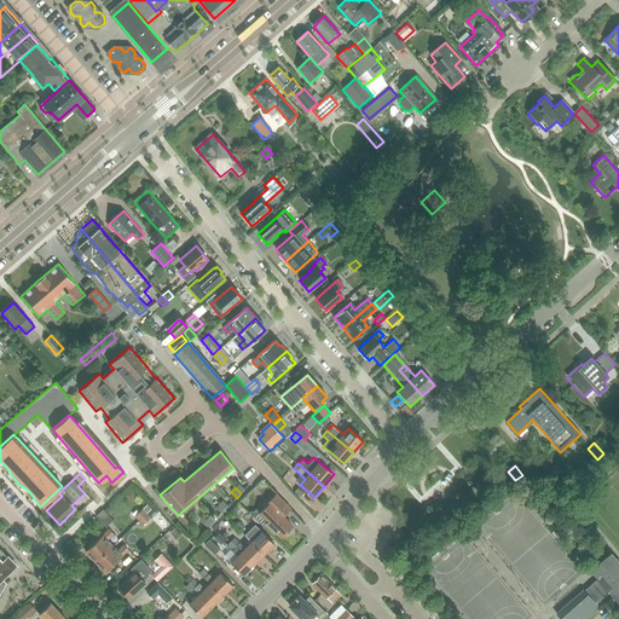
[(132,492),(126,497),(132,503),(138,497),(132,492)]
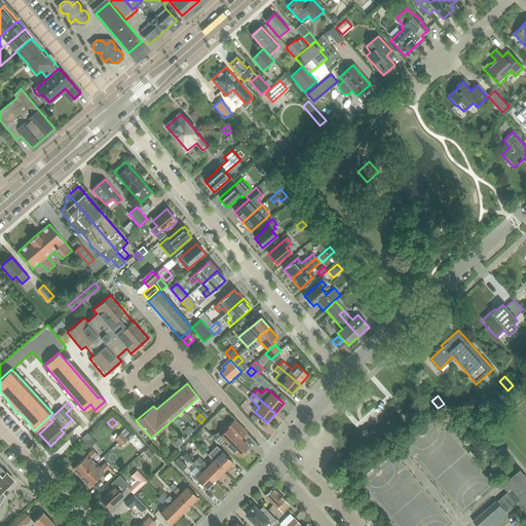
[(221,436),(228,443),(225,446),(233,454),(235,451),(240,455),(241,454),(242,456),(245,456),(249,452),(249,450),(247,449),(249,447),(240,439),(247,433),(235,420),(225,429),(226,430),(221,436)]
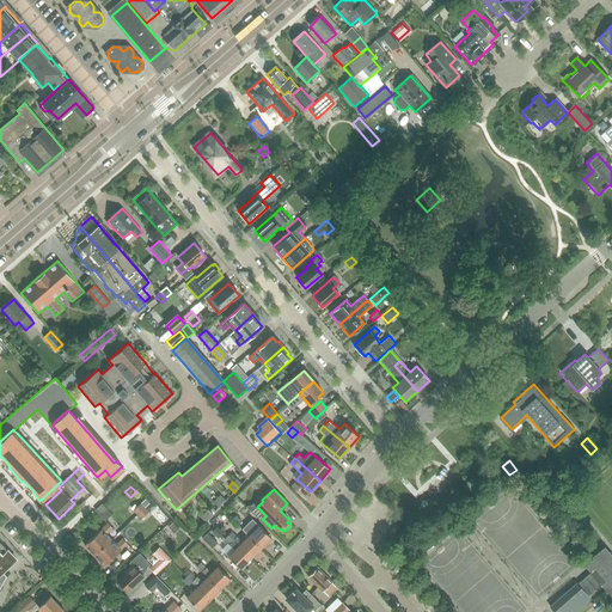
[(140,503),(133,510),(138,514),(145,508),(140,503)]
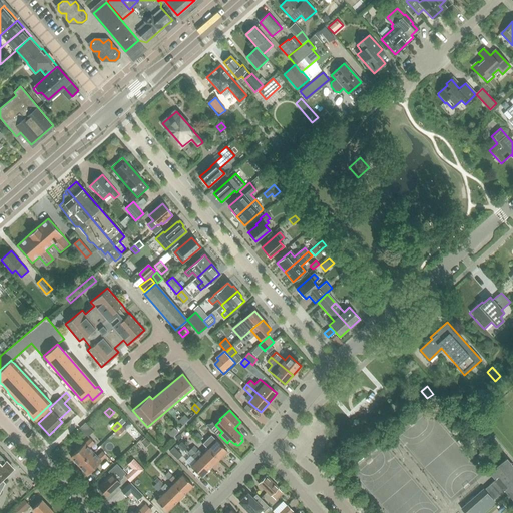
[(85,423),(79,428),(88,437),(94,431),(85,423)]
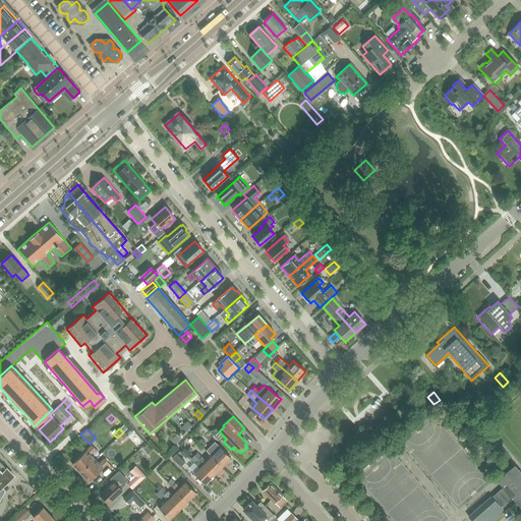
[(123,432),(117,438),(120,442),(126,437),(123,432)]
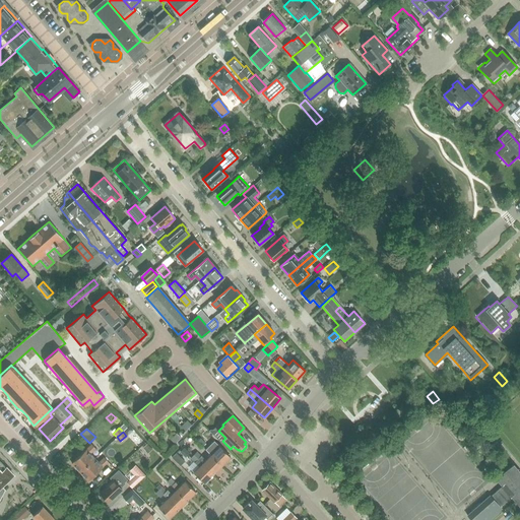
[(177,433),(170,439),(175,444),(181,438),(177,433)]
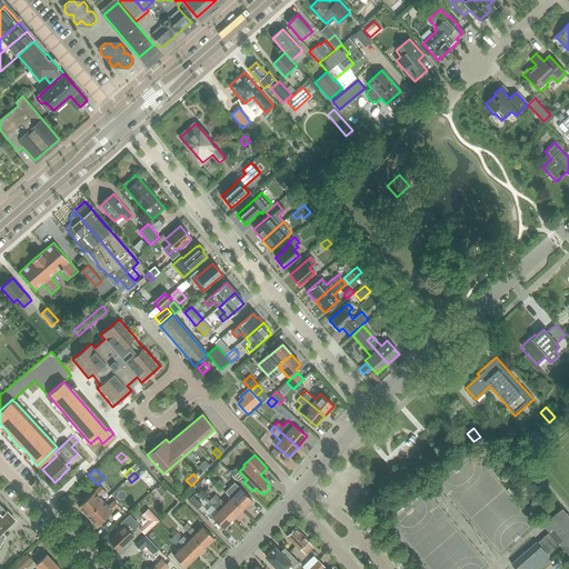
[(219,479),(216,483),(221,488),(225,485),(222,482),(219,479)]
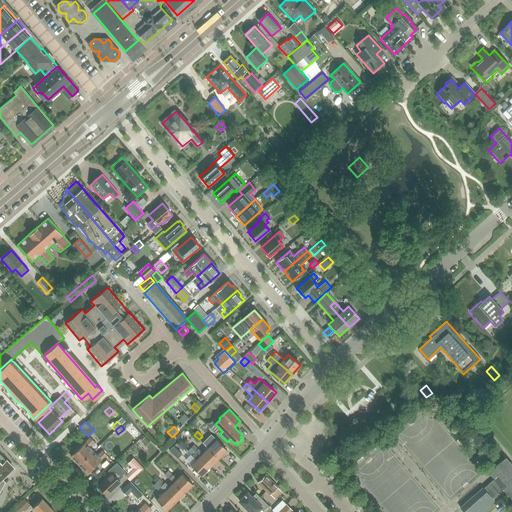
[(211,434),(202,443),(208,448),(218,459),(227,450),(211,434)]
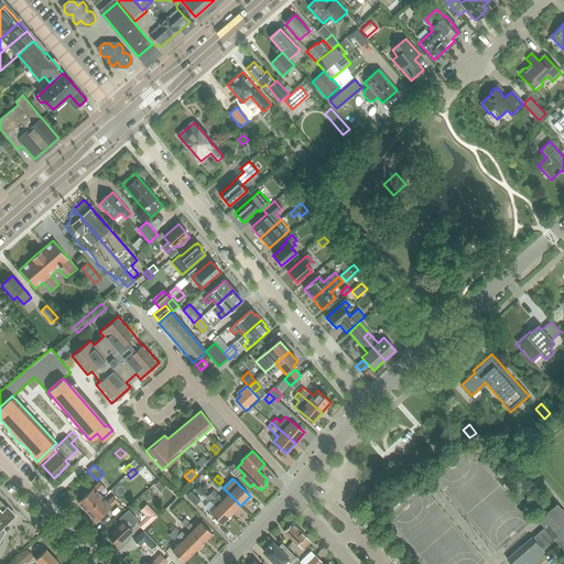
[(158,481),(154,485),(160,491),(164,488),(158,481)]
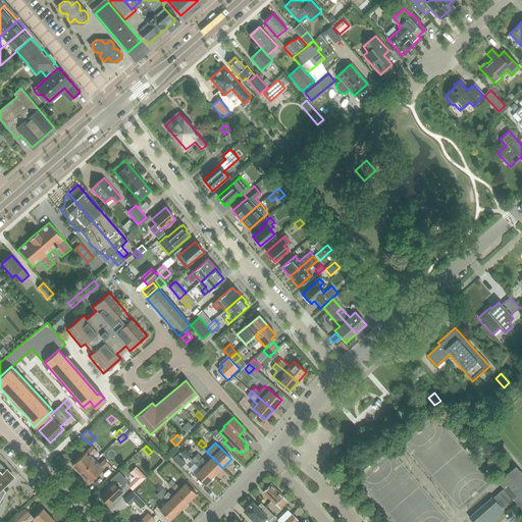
[(71,465),(80,474),(95,460),(90,456),(96,451),(92,447),(71,465)]
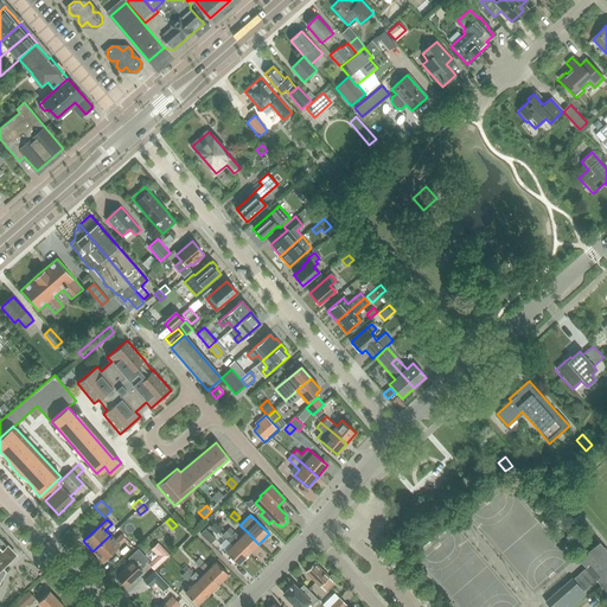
[(230,528),(227,531),(249,554),(259,544),(247,531),(241,537),(235,532),(230,528)]
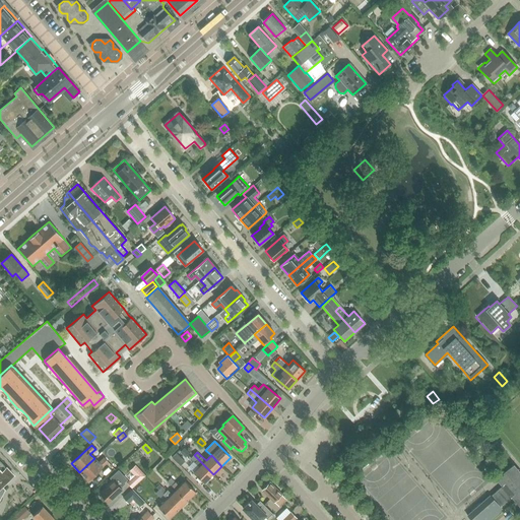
[(176,453),(172,457),(180,466),(185,461),(176,453)]
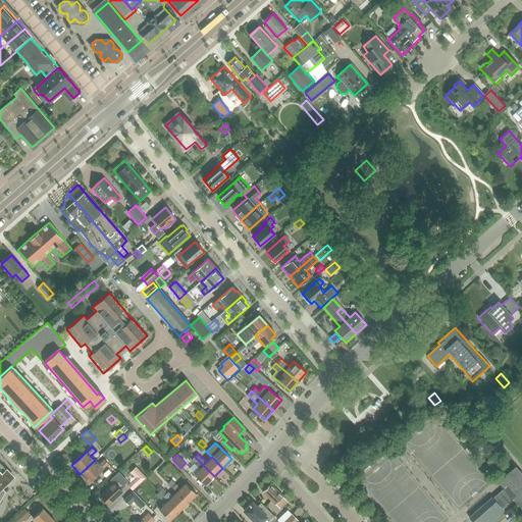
[(214,476),(195,457),(191,460),(196,464),(195,465),(200,469),(195,475),(205,485),(214,476)]
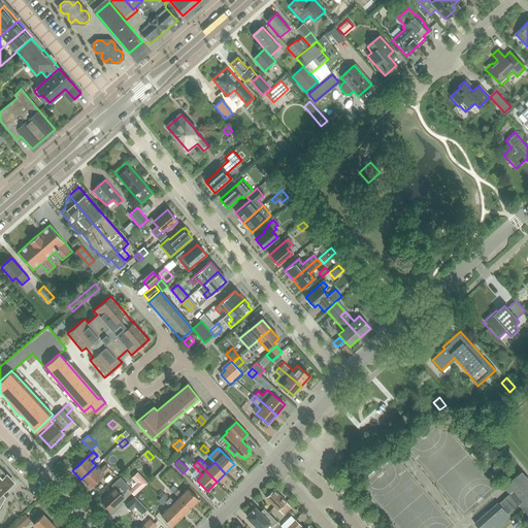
[(96,465),(80,480),(90,488),(109,469),(105,465),(100,470),(96,465)]
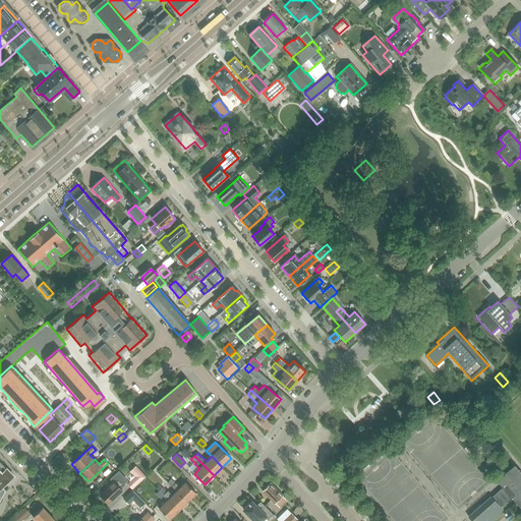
[(13,476),(0,461),(0,501),(1,500),(0,500),(0,498),(2,494),(0,491),(0,486),(1,486),(2,486),(13,476)]
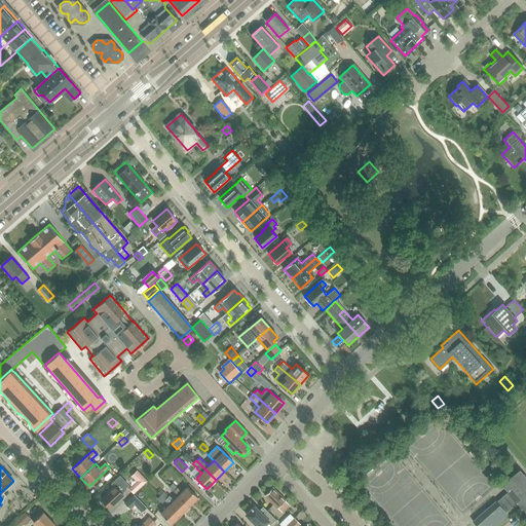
[(136,481),(129,486),(127,488),(133,493),(146,481),(136,471),(130,476),(136,481)]
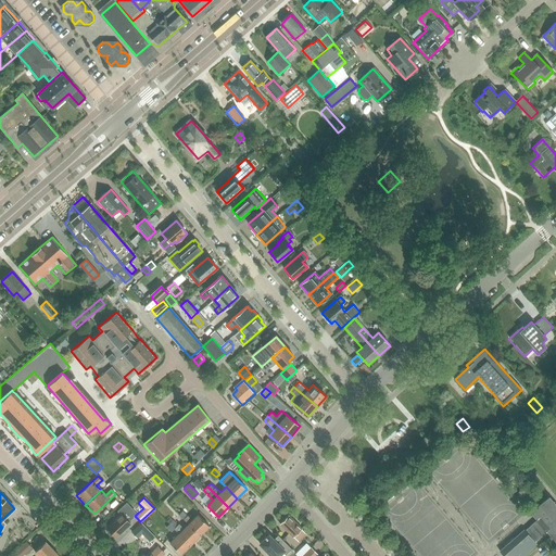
[(547,532),(555,542),(555,505),(548,497),(531,513),(538,520),(526,531),(525,530),(501,551),(504,555),(523,555),(538,545),(535,542),(547,532)]
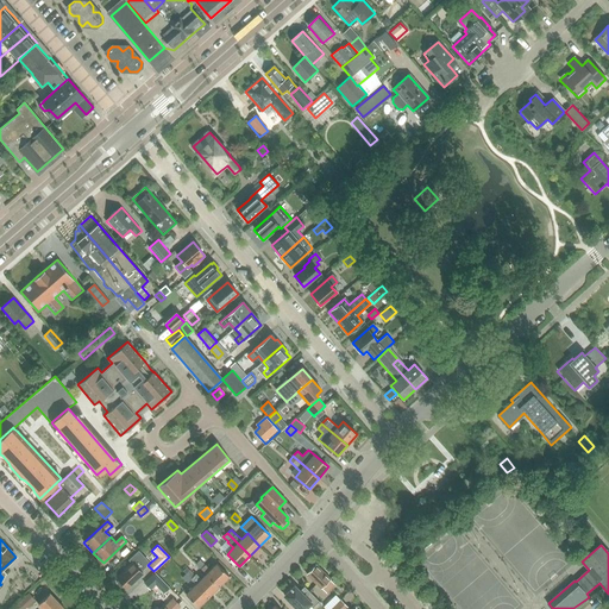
[(149,562),(138,551),(129,560),(132,563),(117,578),(127,589),(143,575),(140,571),(146,566),(145,565),(149,562)]
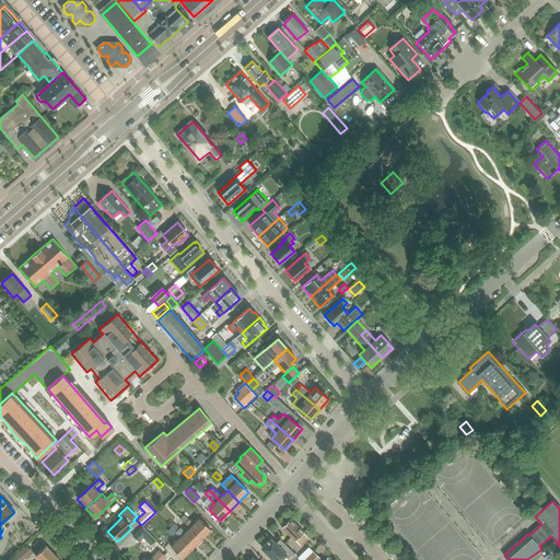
[(175,513),(189,528),(201,539),(210,529),(199,518),(194,524),(178,510),(175,513)]
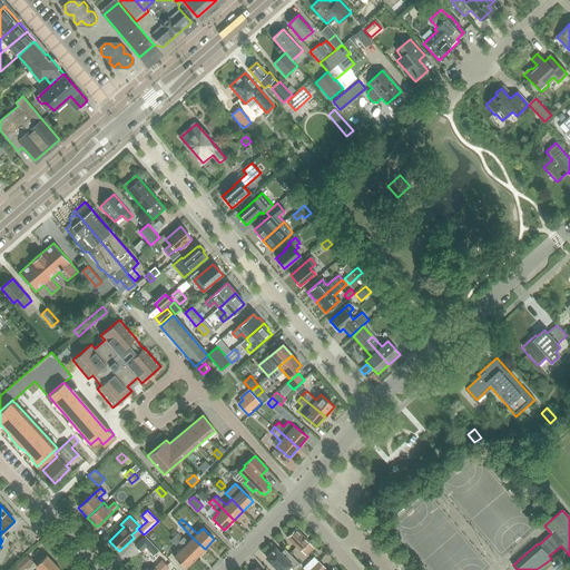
[(287,538),(301,551),(301,550),(305,556),(313,548),(308,542),(310,542),(296,529),(287,538)]
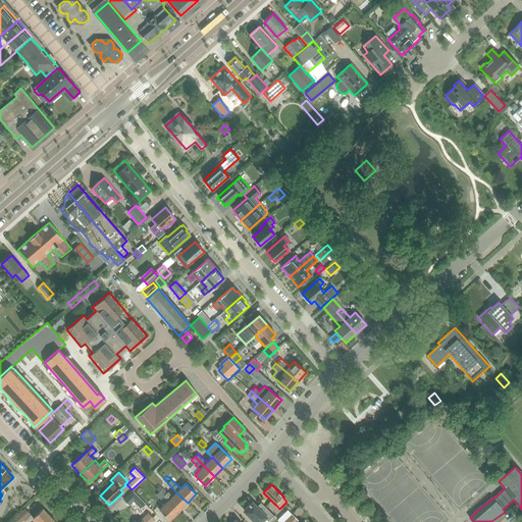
[(162,488),(159,491),(164,497),(168,501),(178,511),(188,503),(176,492),(172,497),(168,492),(167,492),(162,488)]
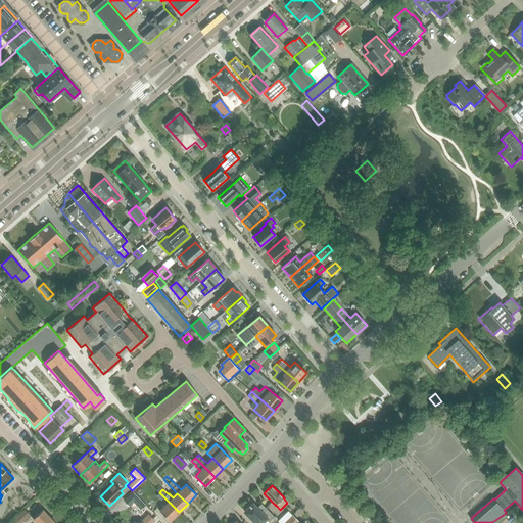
[(133,492),(124,501),(130,507),(134,503),(140,510),(145,505),(137,497),(133,492)]
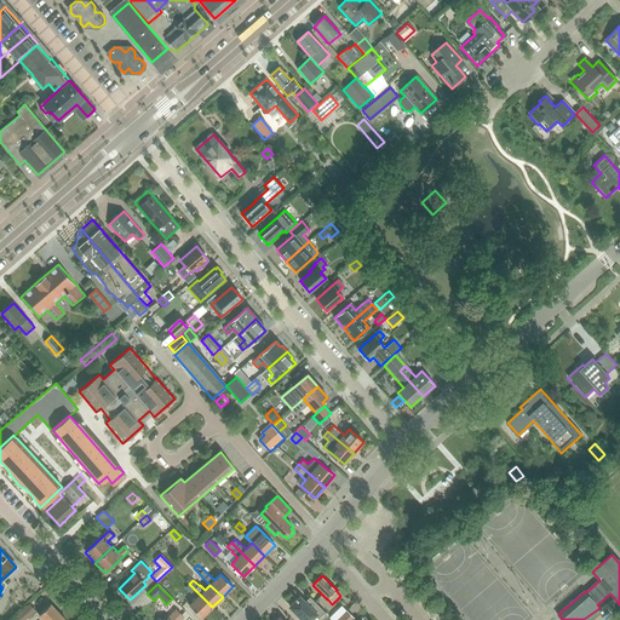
[(190,593),(195,590),(189,584),(185,589),(190,593)]
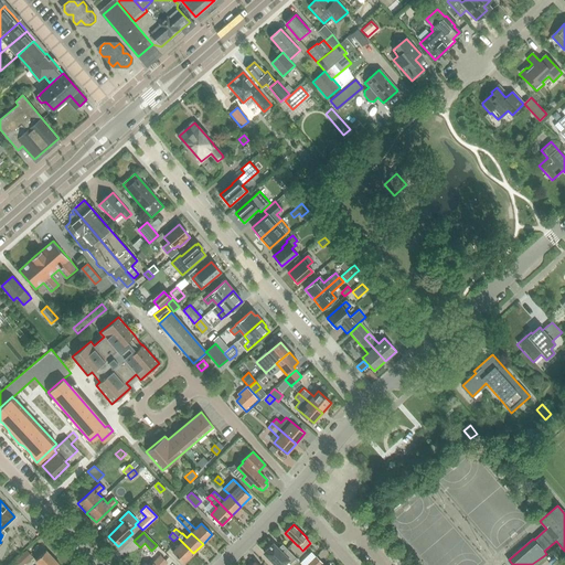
[(178,545),(172,552),(176,555),(183,563),(191,555),(193,553),(182,542),(178,545)]
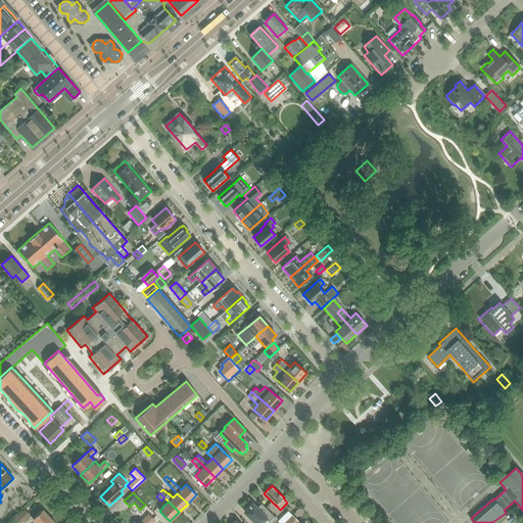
[(246,511),(244,512),(254,522),(262,522),(266,520),(269,522),(274,517),(262,504),(257,508),(252,504),(251,506),(249,504),(244,509),(246,511)]
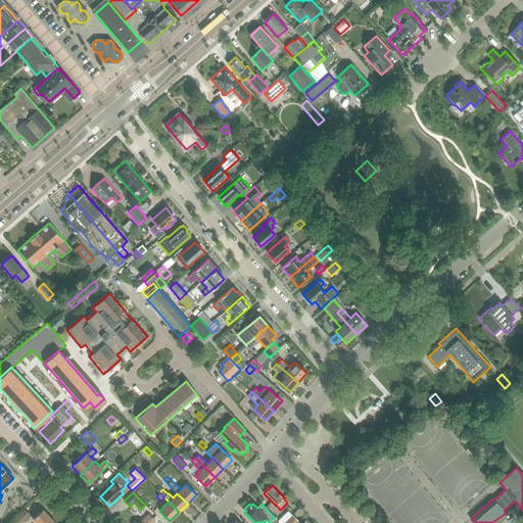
[(54,522),(46,514),(43,510),(39,514),(33,519),(36,522),(54,522)]
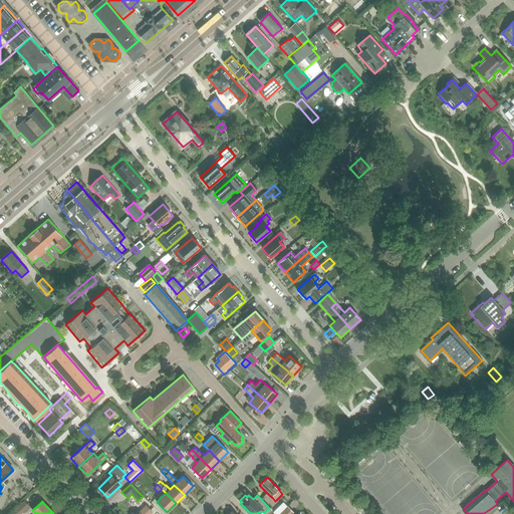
[(24,502),(20,505),(16,510),(19,513),(20,513),(29,507),(24,502)]
